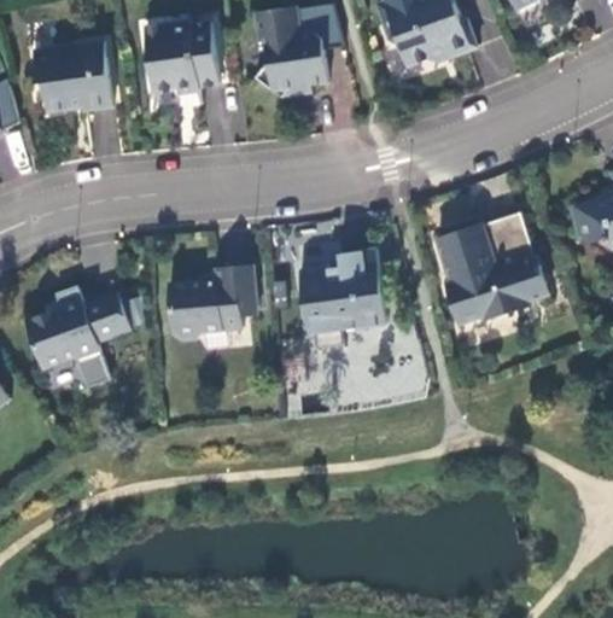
[(380,0),(381,3),(374,5),(387,41),(397,46),(404,68),(444,52),(447,58),(474,47),(463,19),(456,16),(450,0),(380,0)]
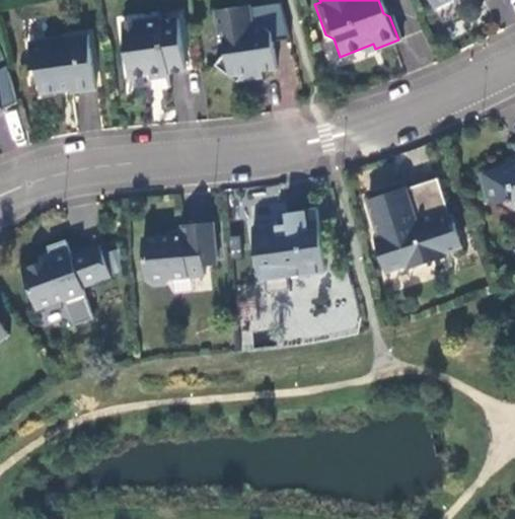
[(427,0),(432,9),(449,0),(427,0)]
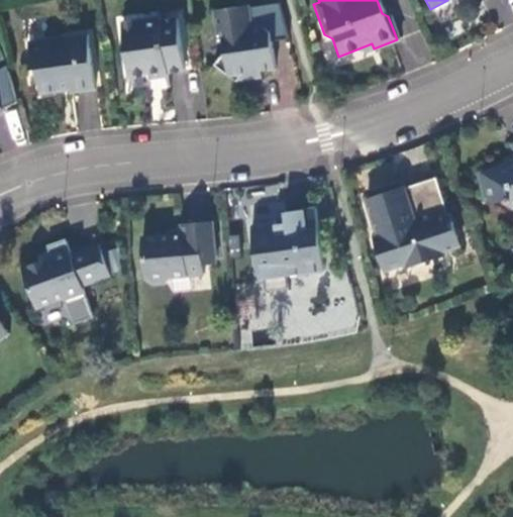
[(246,6),(211,10),(214,33),(219,33),(222,52),(211,66),(233,82),(239,74),(273,70),(268,32),(260,26),(249,27),(246,6)]
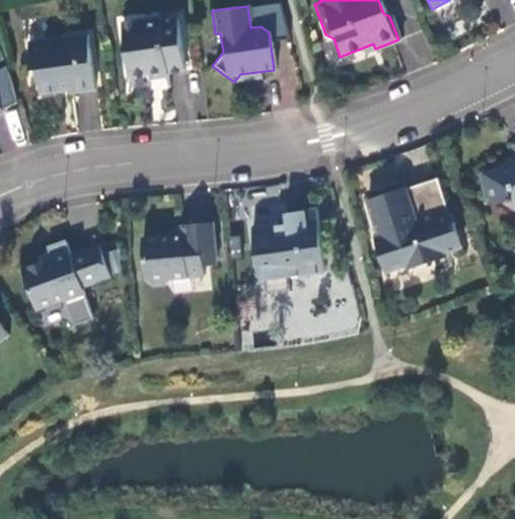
[(157,17),(120,23),(127,76),(157,72),(157,77),(166,76),(165,73),(182,71),(174,19),(158,21),(157,17)]
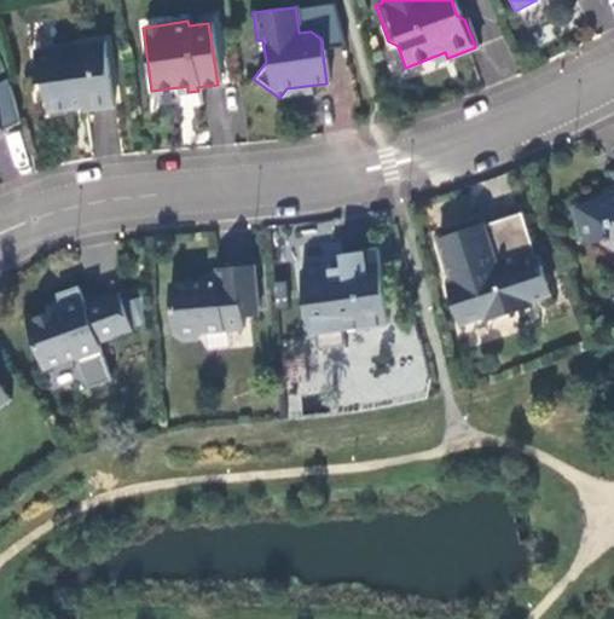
[(102,41),(30,51),(35,85),(41,84),(45,113),(64,110),(69,104),(80,103),(81,113),(111,108),(102,41)]
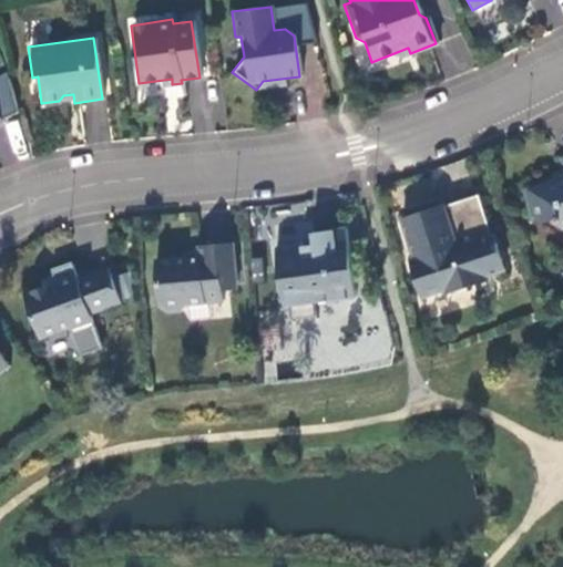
[(562,155),(559,157),(562,165),(562,177),(548,186),(523,193),(530,216),(542,223),(556,218),(559,227),(562,226),(562,155)]
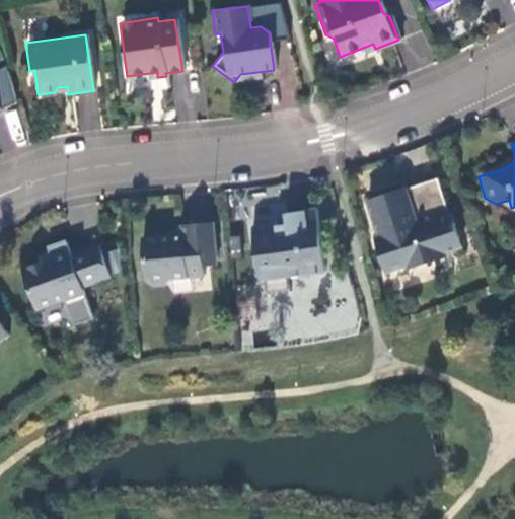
[(391,188),(364,196),(376,233),(373,234),(383,269),(403,262),(405,264),(443,252),(442,250),(458,245),(448,212),(446,212),(434,175),(405,186),(403,184),(401,186),(402,188),(392,191),(391,188)]
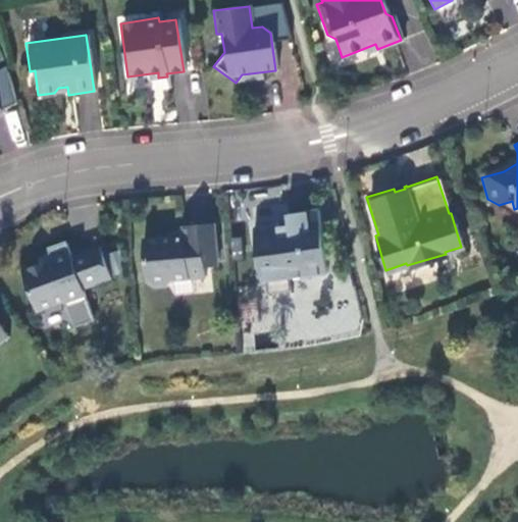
[(315,210),(285,215),(286,225),(275,227),(274,224),(251,227),(259,283),(263,282),(277,294),(288,279),(324,273),(315,210)]
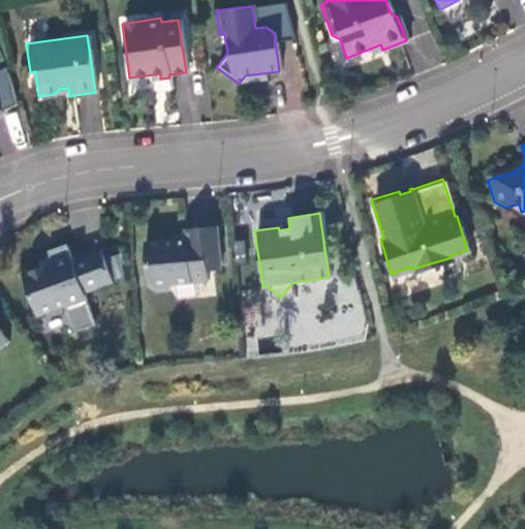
[(217,259),(215,226),(183,229),(184,240),(142,244),(146,286),(152,291),(167,290),(173,284),(206,281),(205,271),(204,260),(217,259)]
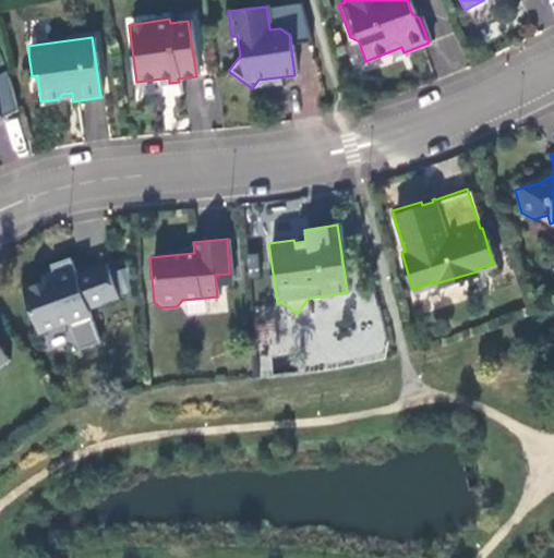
[(65,322),(80,359),(101,351),(86,311),(117,299),(104,264),(73,275),(68,258),(48,266),(52,278),(21,290),(36,332),(65,322)]
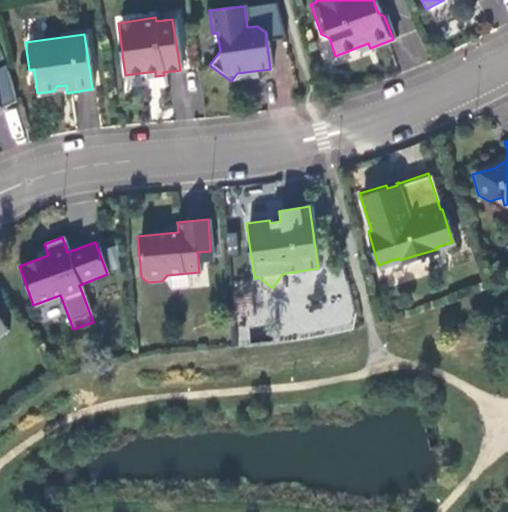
[(210,251),(197,252),(198,262),(211,261),(210,251)]
